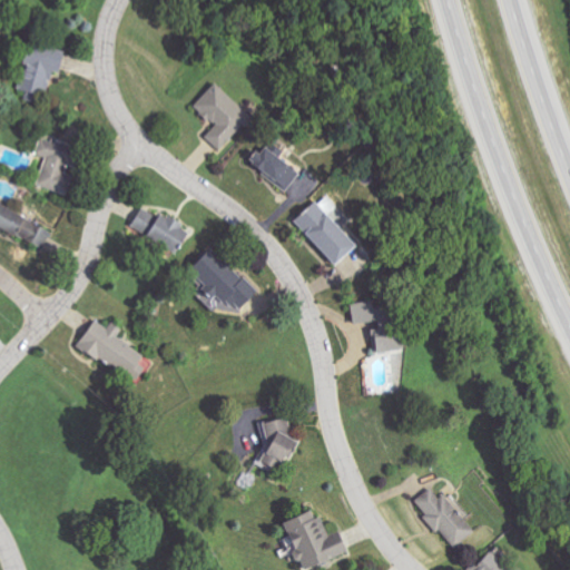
[(50,70),(57,72),(64,50),(31,42),(17,97),(41,104),(50,70)]
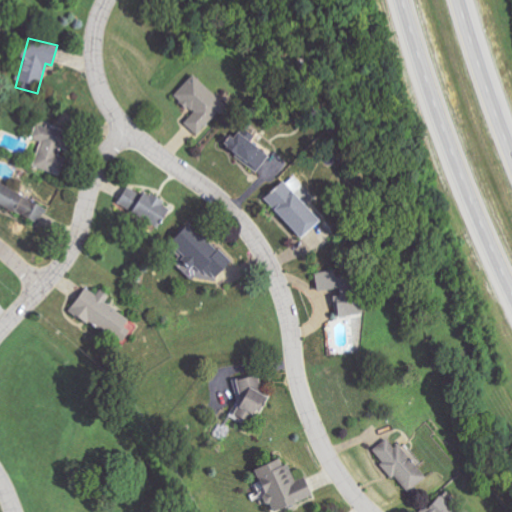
[(184,122),(198,135),(226,105),(193,74),(173,95),(192,113),(184,122)]
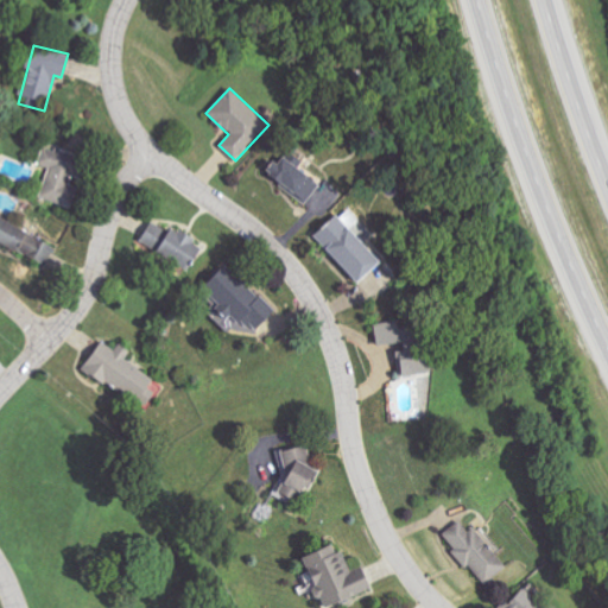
[(49,168),(39,197),(71,207),(77,189),(68,185),(77,157),(44,145),(38,164),(49,168)]
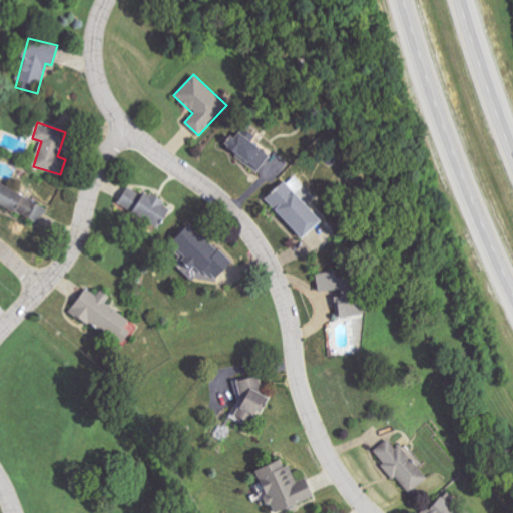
[(255,172),(268,157),(234,130),(222,145),(255,172)]
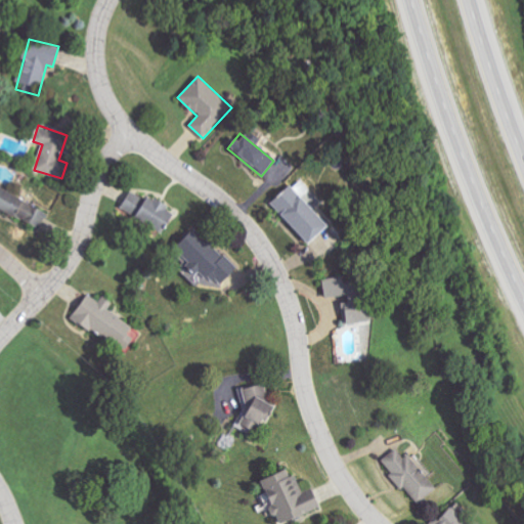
[(306,244),(325,225),(299,198),(307,190),(296,179),(269,204),(306,244)]
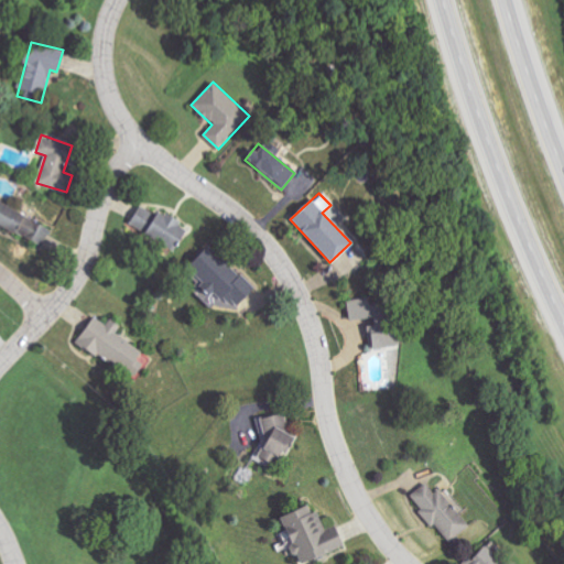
[(52,227),(0,202),(0,226),(43,247),(52,227)]
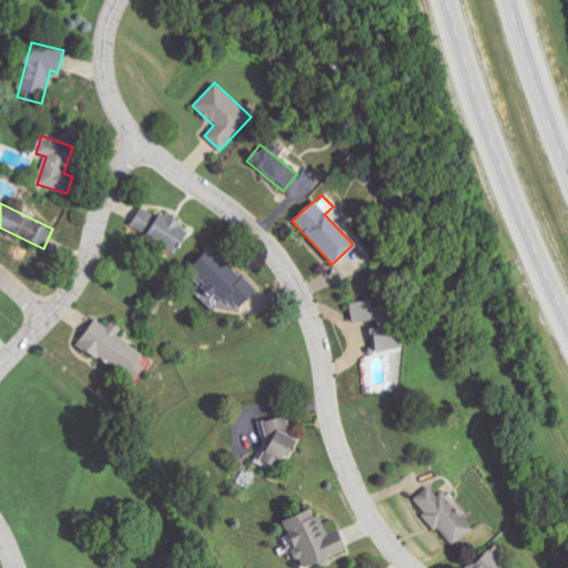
[(188,229),(160,212),(145,236),(173,253),(188,229)]
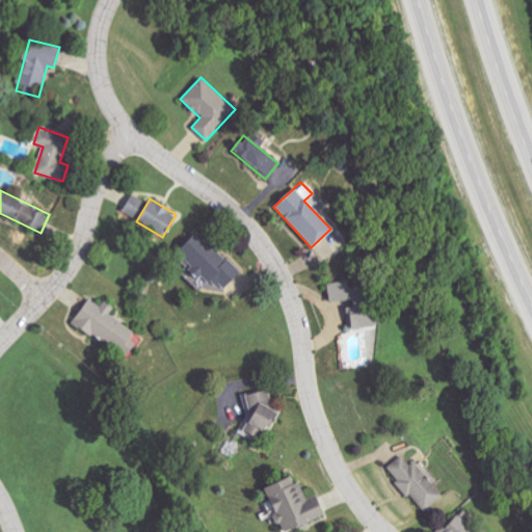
[(239,274),(201,230),(176,251),(205,286),(213,278),(222,289),(239,274)]
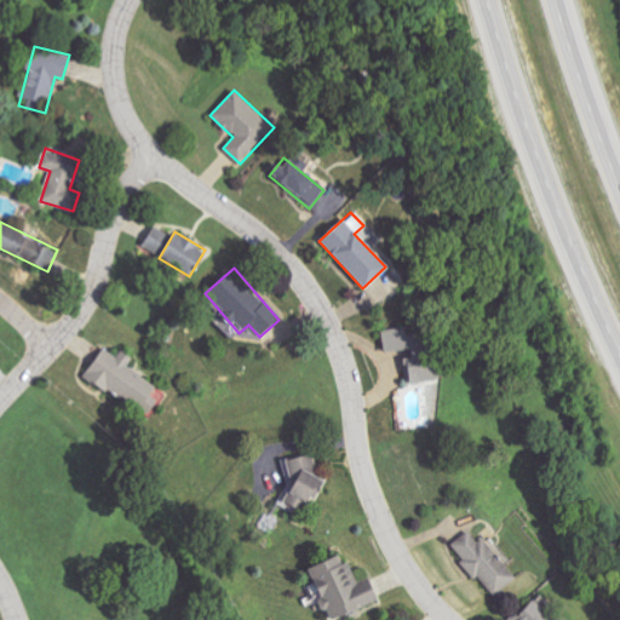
[(432,344),(420,346),(419,333),(406,334),(406,328),(382,331),(384,355),(402,352),(406,384),(436,380),(432,344)]
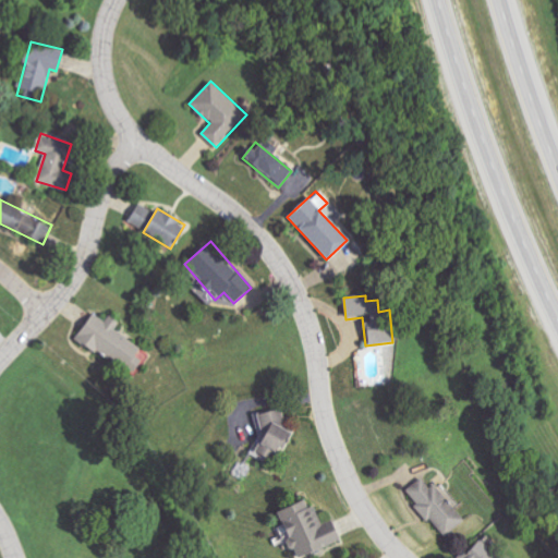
[(141,347),(114,331),(120,322),(109,316),(106,322),(91,313),(75,340),(133,374),(141,360),(135,356),(141,347)]
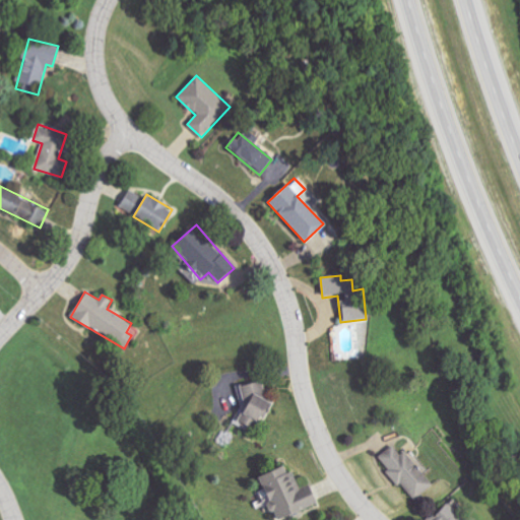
[(270,401),(262,397),(266,390),(246,379),(238,394),(247,400),(234,423),(252,434),(270,401)]
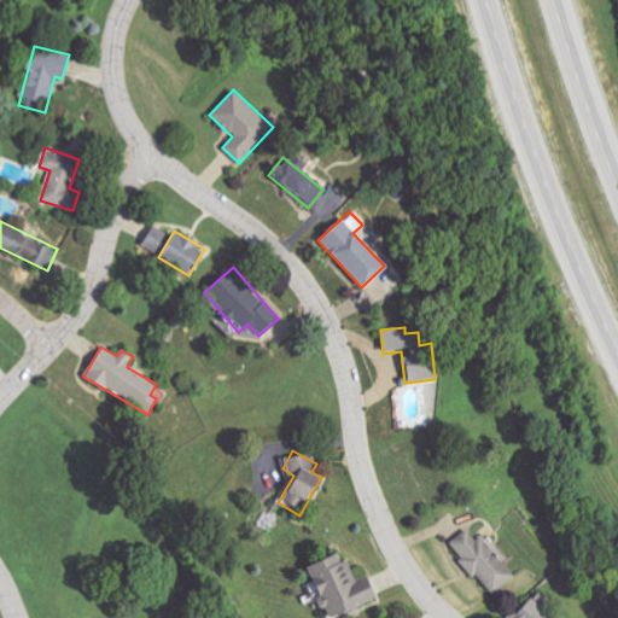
[(491,595),(514,576),(503,563),(508,558),(488,534),(477,542),(466,530),(449,544),(491,595)]
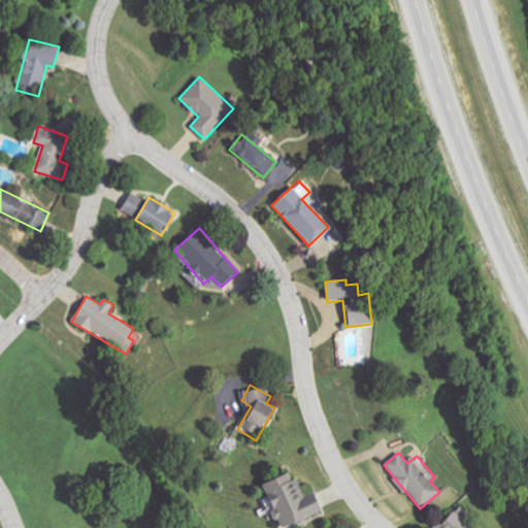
[(261,483),(276,527),(277,527),(322,514),(315,492),(304,496),(298,479),(292,481),(290,473),(261,483)]
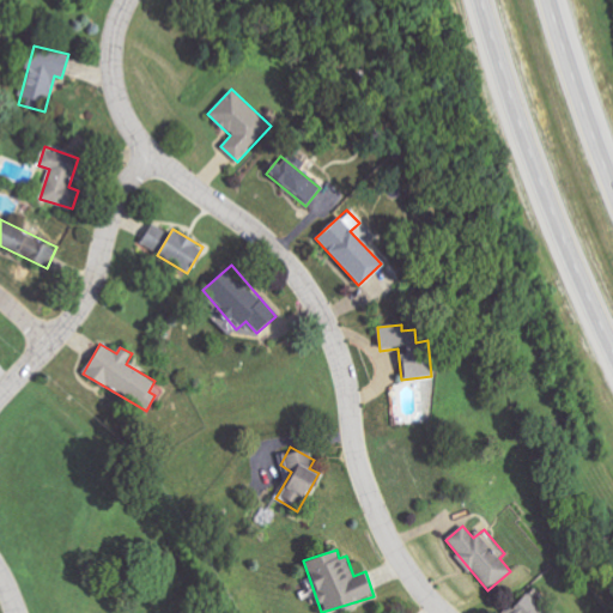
[(545,612),(522,595),(507,612),(545,612)]
